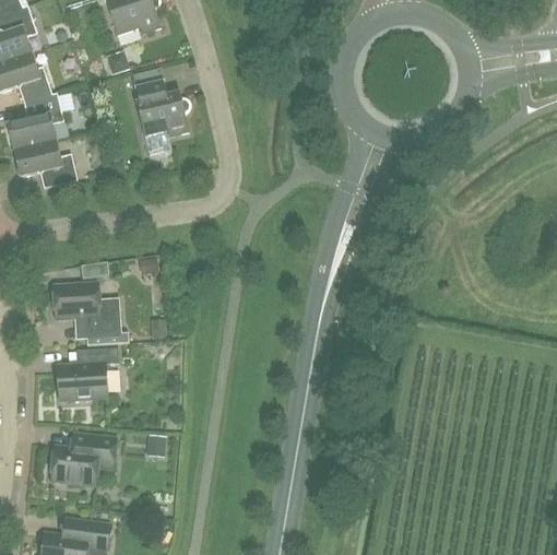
[(0,14),(21,7),(18,0),(0,0),(0,14)]
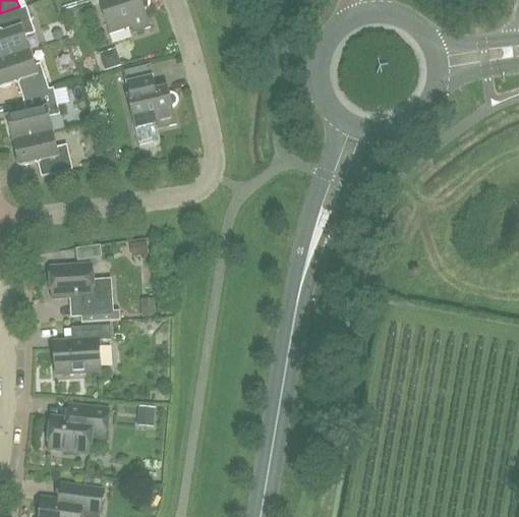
[(99,0),(102,7),(100,8),(108,33),(128,25),(130,31),(149,24),(142,8),(147,4),(147,0),(99,0)]
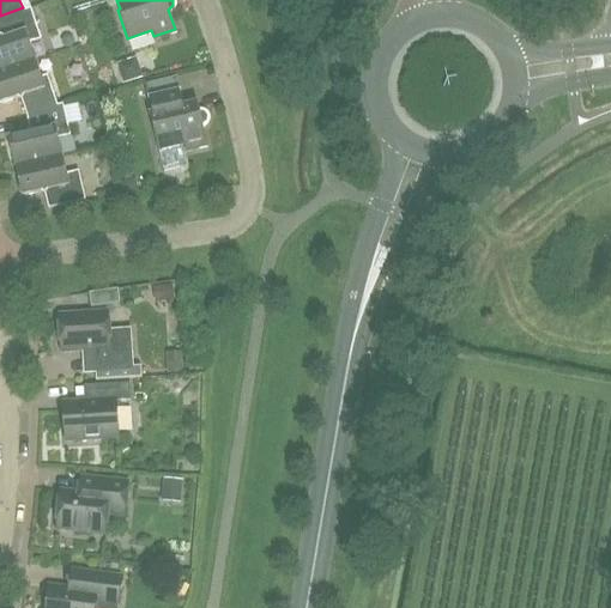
[(0,67),(32,58),(28,41),(38,36),(29,6),(23,7),(0,16),(0,67)]
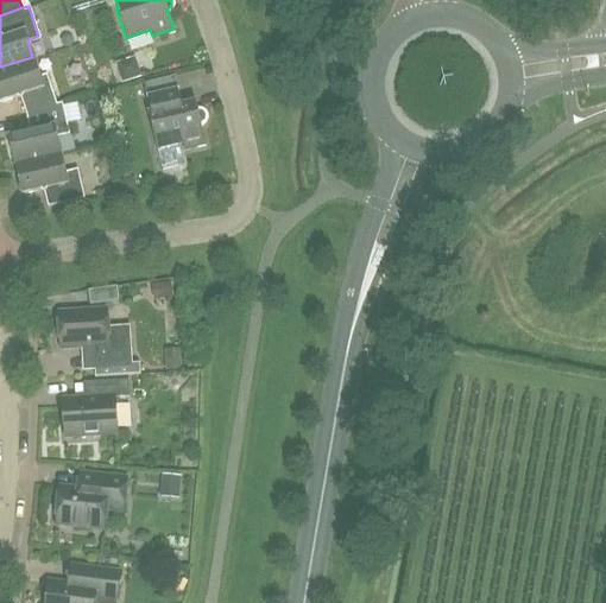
[(143,73),(136,51),(115,58),(122,78),(143,73)]
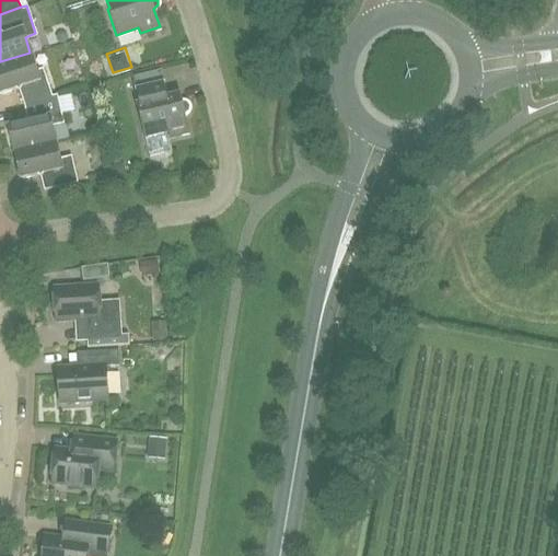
[(18,89),(22,102),(50,94),(42,66),(35,68),(30,53),(0,61),(0,90),(13,87),(18,89)]
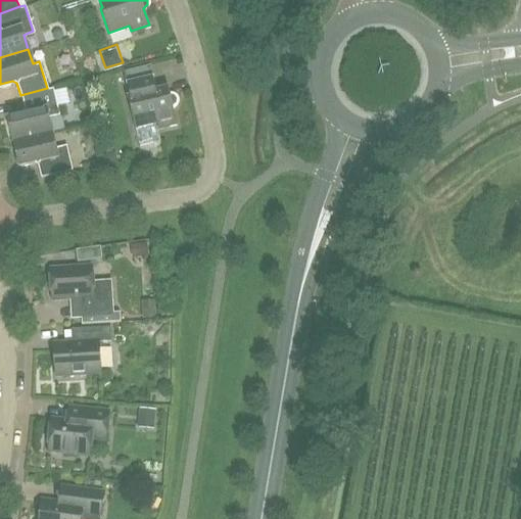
[(155,95),(151,77),(148,63),(123,69),(130,101),(128,101),(138,142),(158,137),(156,127),(175,123),(171,105),(176,102),(176,97),(173,93),(168,92),(155,95)]
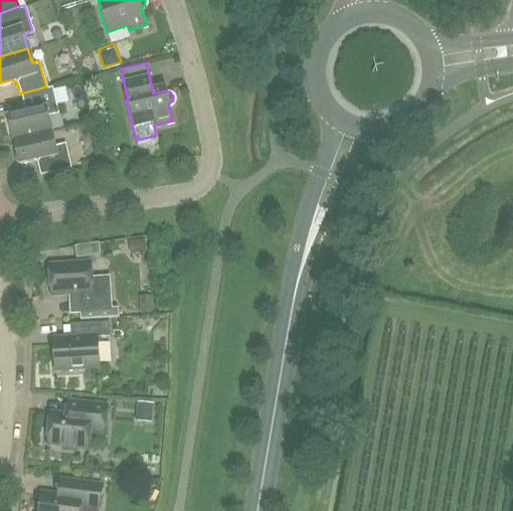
[(46,87),(20,94),(23,107),(21,111),(6,114),(11,138),(50,129),(47,114),(57,112),(51,84),(46,87)]
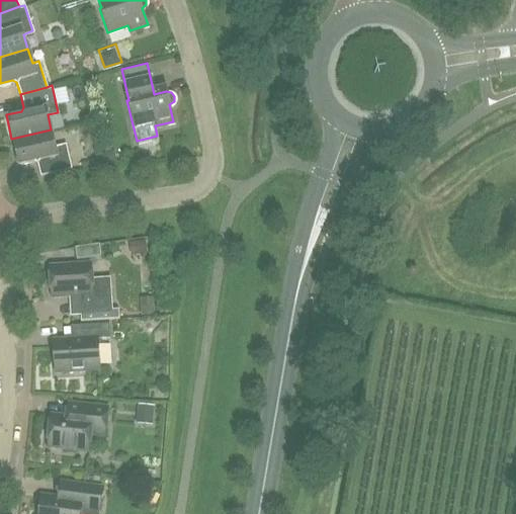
[(51,130),(11,139),(17,163),(32,160),(36,162),(39,174),(71,167),(65,142),(55,145),(51,130)]
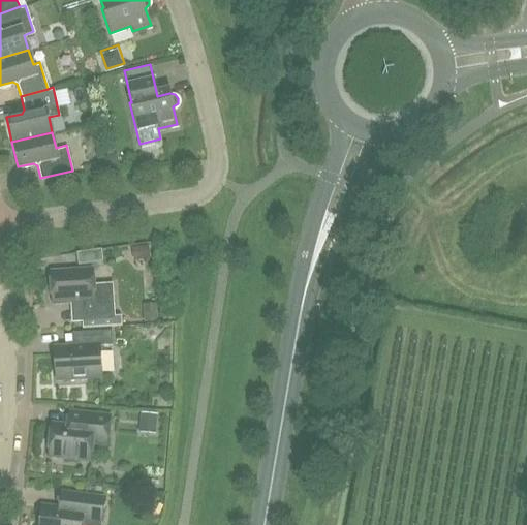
[(119,168),(117,155),(102,156),(104,171),(119,168)]
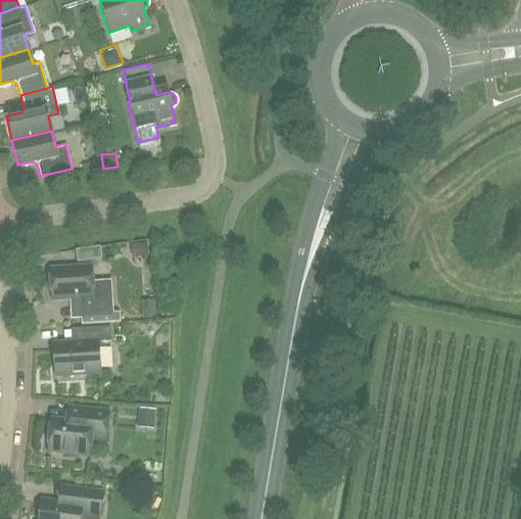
[(137,253),(147,251),(146,237),(135,239),(137,253)]
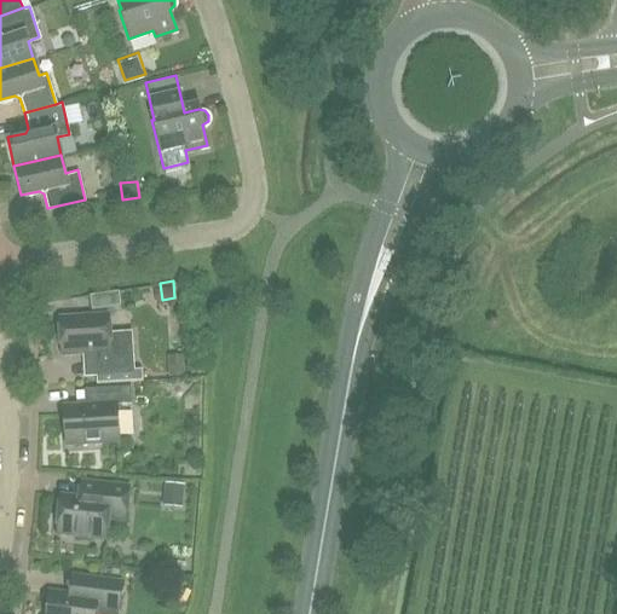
[(113,283),(81,284),(81,300),(114,299),(113,283)]
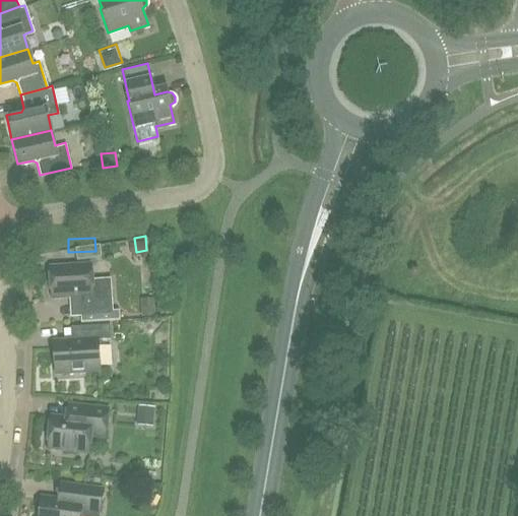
[(78,298),(79,315),(79,320),(119,318),(118,310),(112,310),(110,276),(90,277),(89,262),(49,265),(51,296),(75,295),(78,298)]
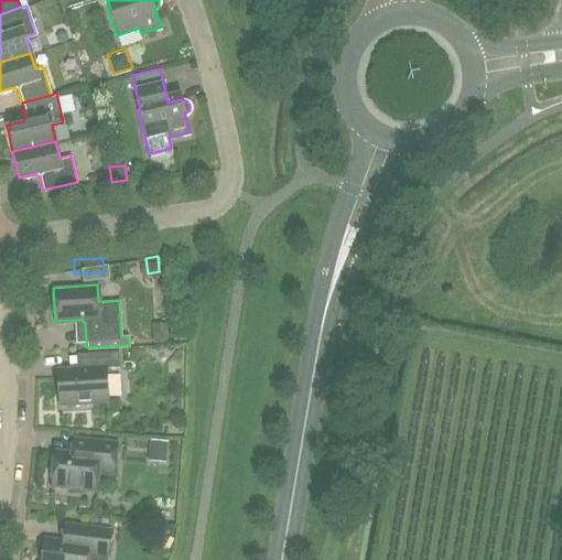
[(58,402),(107,400),(105,367),(118,366),(117,351),(86,352),(87,367),(56,369),(58,402)]
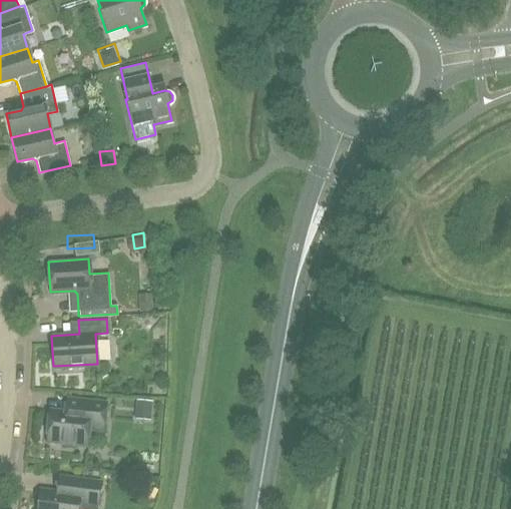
[(49,409),(46,440),(86,444),(88,428),(102,429),(105,401),(65,397),(63,411),(49,409)]
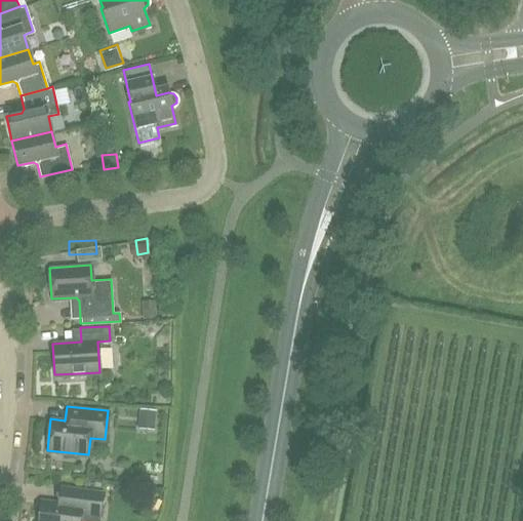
[(155,421),(156,408),(141,407),(139,419),(155,421)]
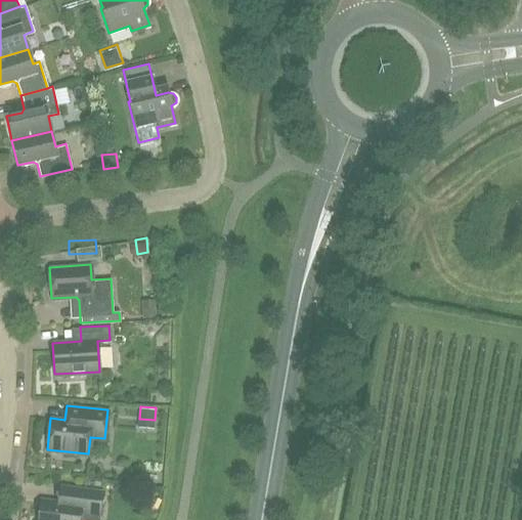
[(98,519),(102,490),(70,486),(69,500),(64,503),(41,500),(37,519),(98,519)]
